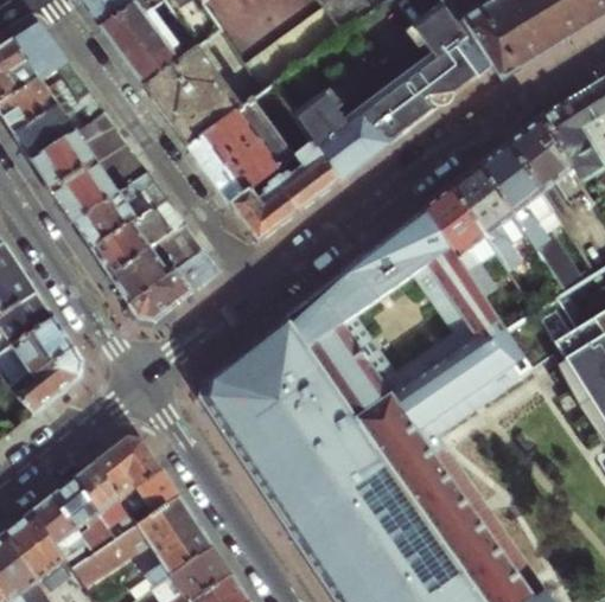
[(81,0),(99,26),(134,1),(135,0),(161,0),(163,1),(186,36),(195,47),(197,45),(220,29),(202,2),(199,0),(81,0)]
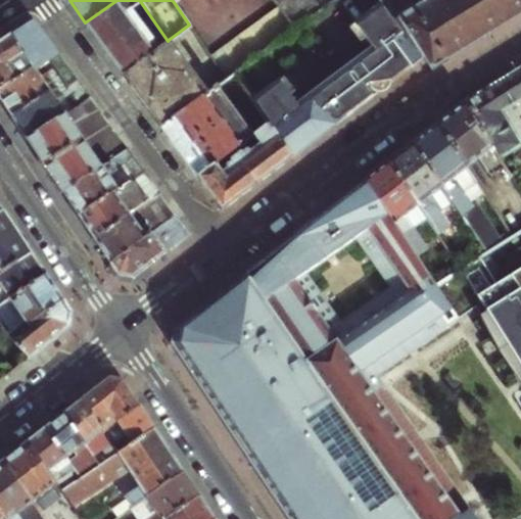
[(323,5),(319,0),(272,0),(275,4),(287,20),(298,12),(303,19),(323,5)]
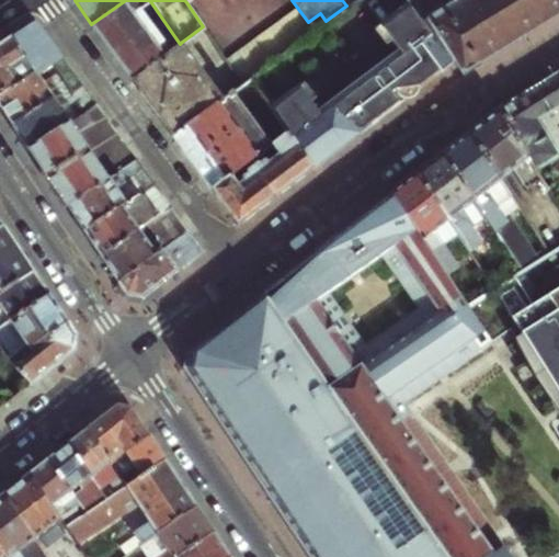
[(451,0),(426,15),(454,59),(460,74),(558,12),(558,0),(451,0)]
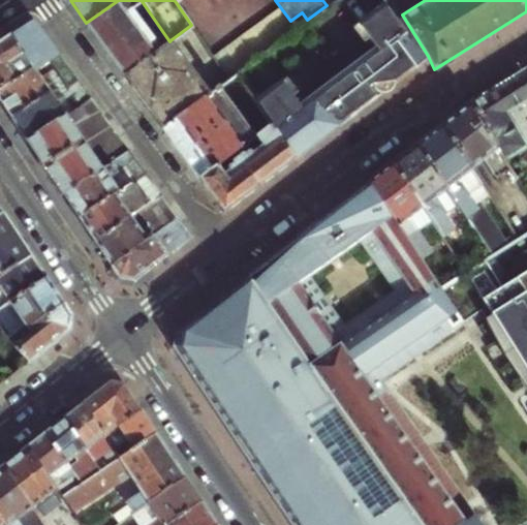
[(117,1),(86,23),(97,38),(124,74),(155,52),(148,42),(154,38),(131,7),(125,11),(117,1)]
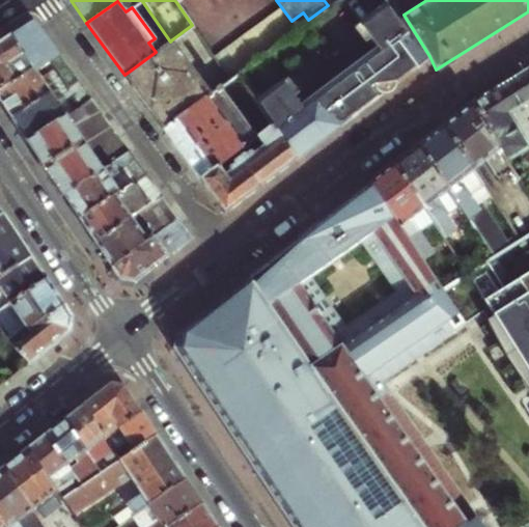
[(363,106),(429,56),(404,15),(397,19),(384,1),(358,21),(359,23),(354,27),(365,42),(369,37),(377,47),(299,106),(295,101),(301,96),(285,76),(254,100),(271,125),(295,158),(363,106)]
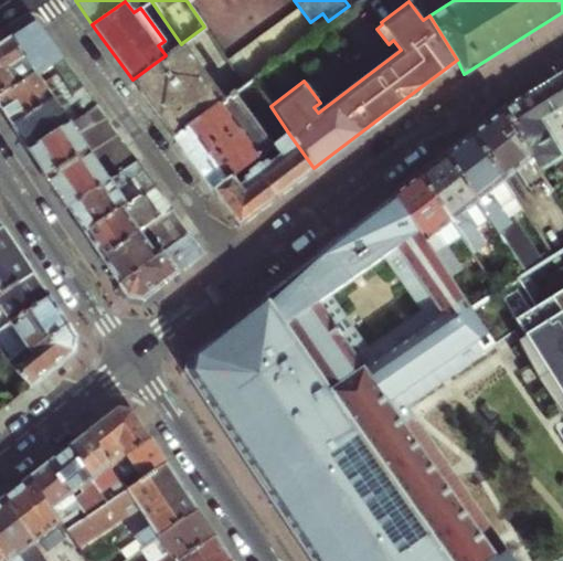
[(243,84),(251,77),(316,30),(310,22),(297,4),(225,57),(243,84)]
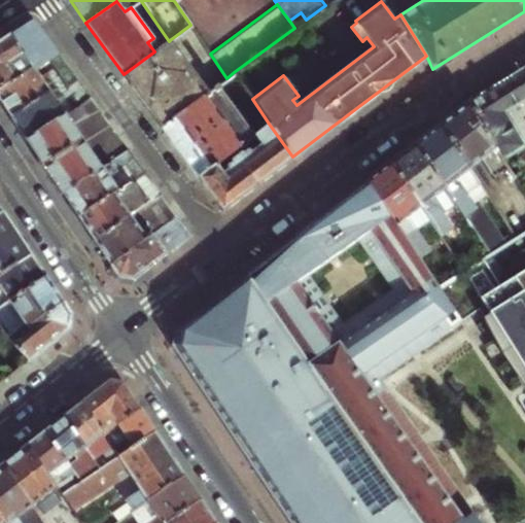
[(32,66),(34,68),(46,60),(62,82),(66,89),(78,80),(67,64),(33,19),(16,29),(10,33),(23,51),(32,66)]
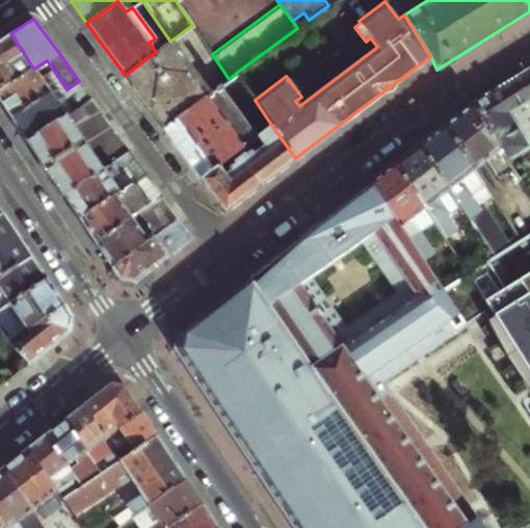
[(0,88),(32,67),(23,52),(10,33),(0,41),(0,88)]
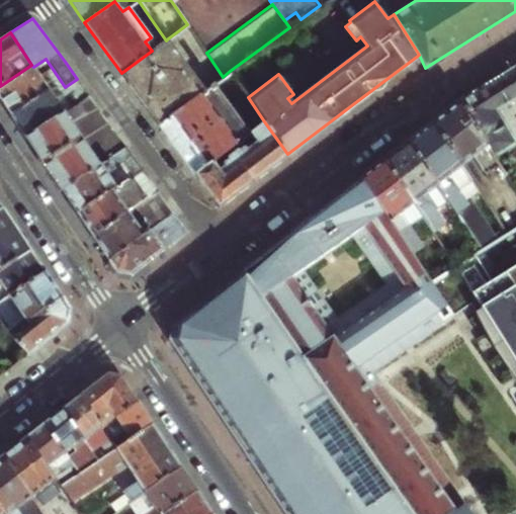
[(205,89),(168,38),(166,40),(152,51),(121,73),(147,107),(159,123),(205,89)]
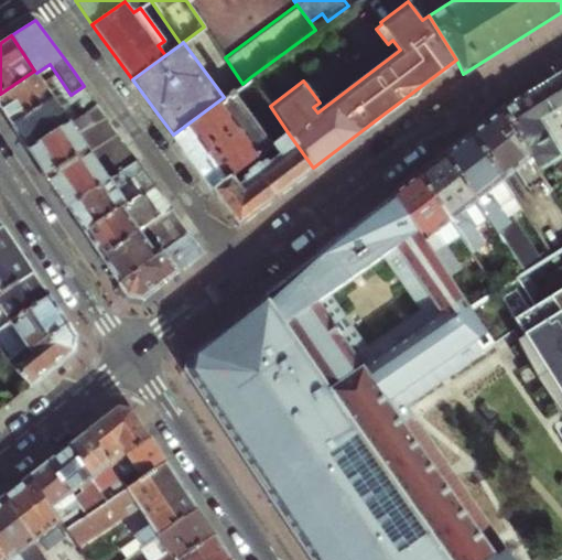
[(511,126),(537,167),(561,150),(539,115),(561,100),(561,70),(557,74),(501,108),(514,126),(511,126)]
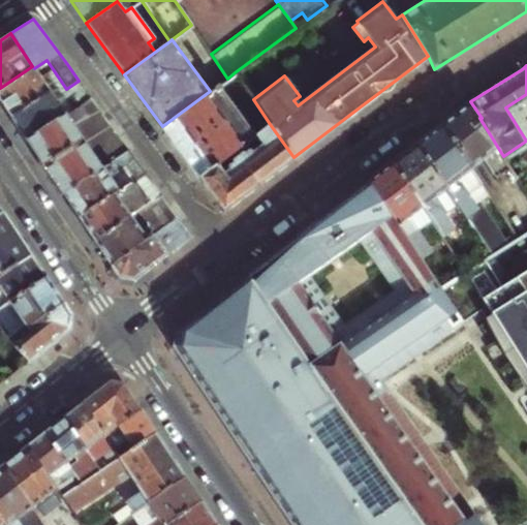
[(10,115),(48,90),(34,68),(32,66),(0,88),(0,98),(4,105),(10,115)]
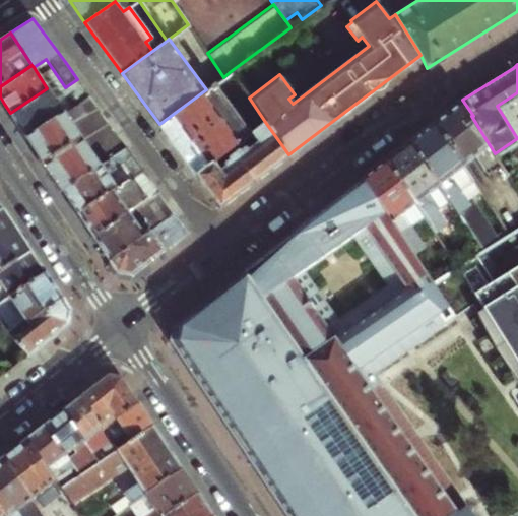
[(19,126),(25,136),(88,94),(77,79),(65,87),(61,90),(53,95),(47,88),(10,113),(19,126)]
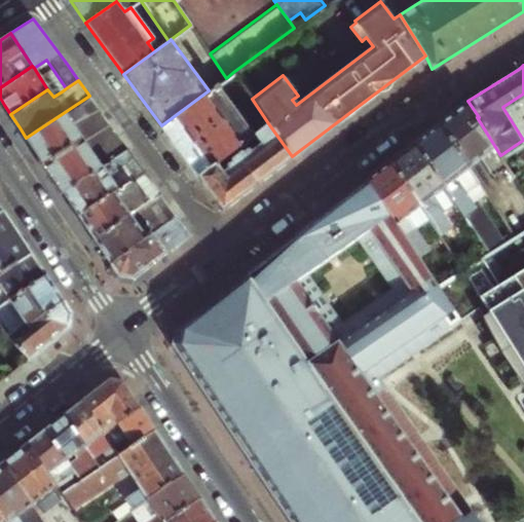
[(216,85),(209,90),(161,125),(191,166),(198,176),(252,136),(216,85)]
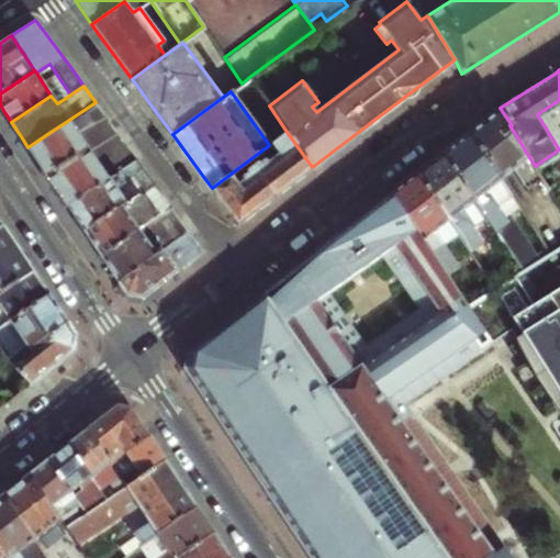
[(38,164),(47,177),(116,130),(96,102),(28,147),(38,164)]
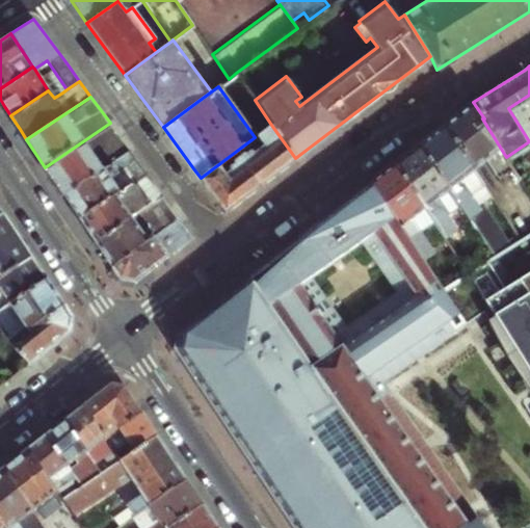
[(444,125),(473,168),(485,159),(494,170),(508,160),(506,157),(482,119),(484,119),(473,102),(457,113),(444,125)]
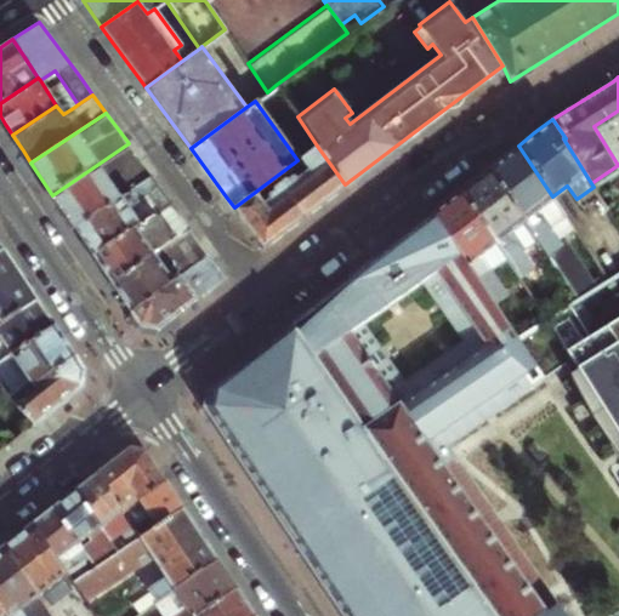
[(72,223),(73,224),(151,174),(129,143),(52,195),(68,217),(72,223)]
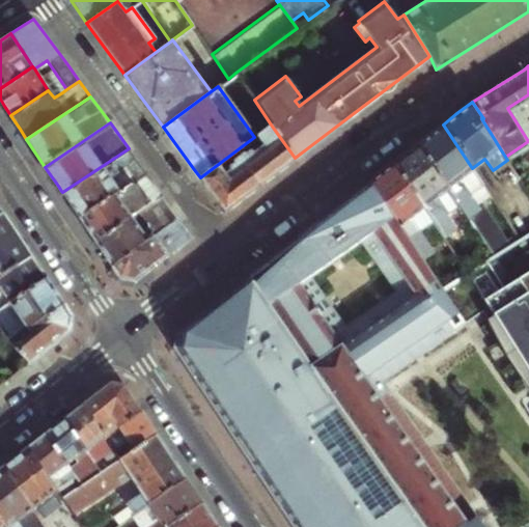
[(254,137),(200,177),(224,211),(255,187),(295,158),(271,125),(254,137)]
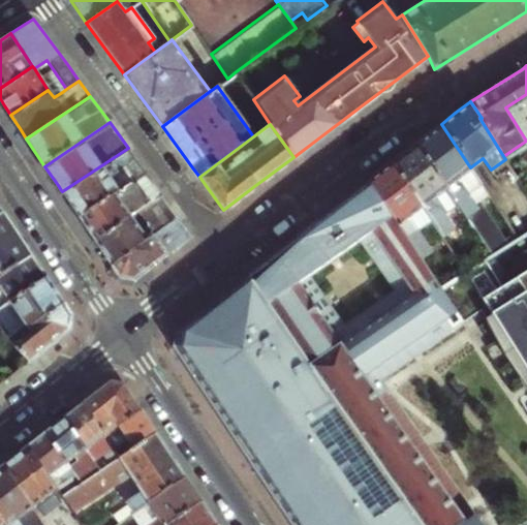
[(416,143),(457,203),(490,254),(495,250),(510,240),(508,237),(504,240),(484,209),(479,212),(476,208),(491,198),(470,167),(441,124),(431,131),(416,143)]
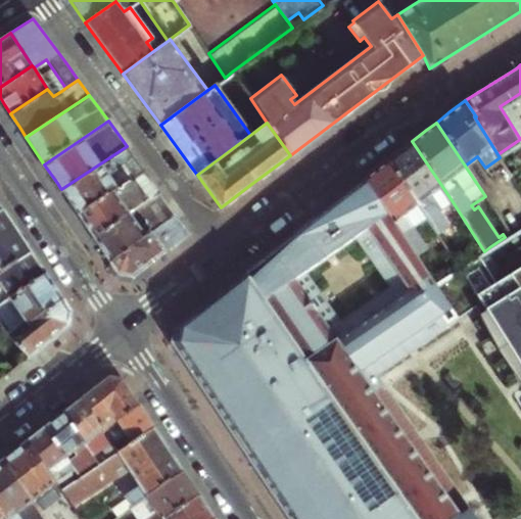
[(388,159),(426,218),(436,233),(448,226),(437,209),(452,200),(412,141),(400,150),(388,159)]
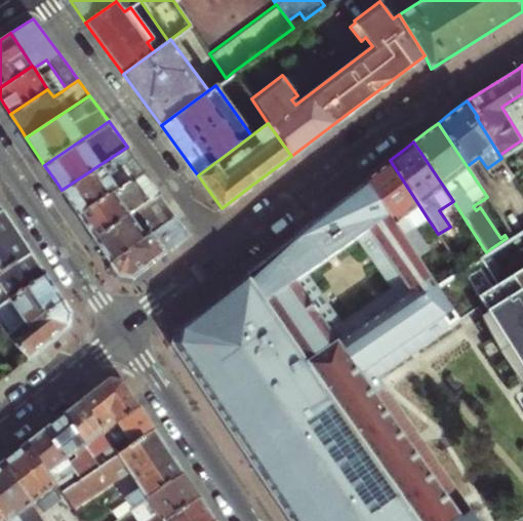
[(69,201),(77,213),(145,170),(127,147),(62,190),(69,201)]
